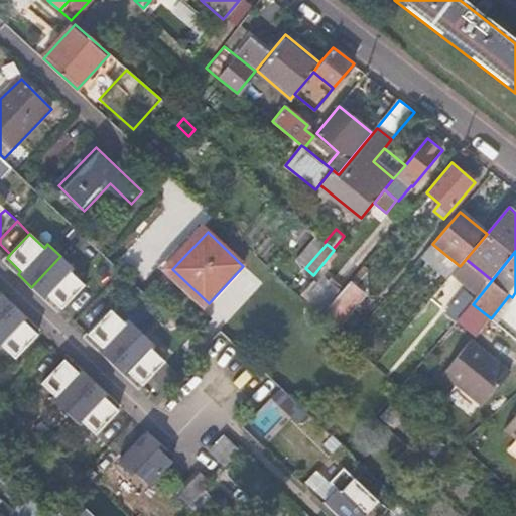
[(31,287),(39,295),(45,300),(47,297),(61,310),(66,306),(85,287),(71,273),(74,269),(60,256),(31,287)]
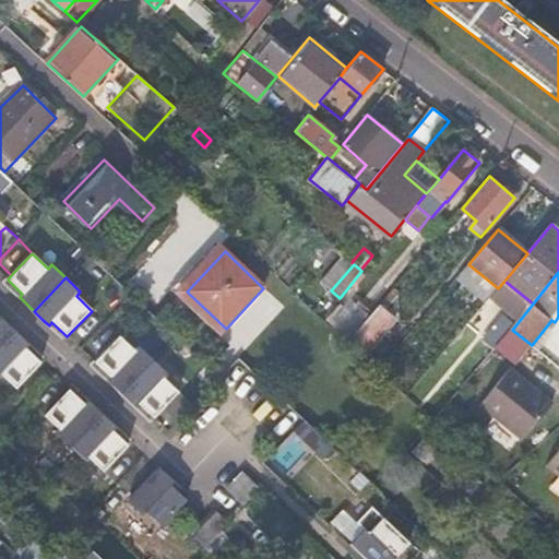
[(334,331),(349,345),(371,319),(356,305),(334,331)]
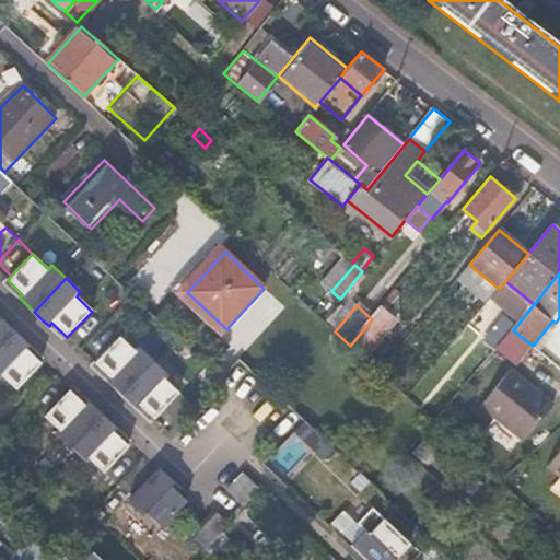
[(398,323),(382,307),(372,319),(350,346),(366,361),(398,323)]
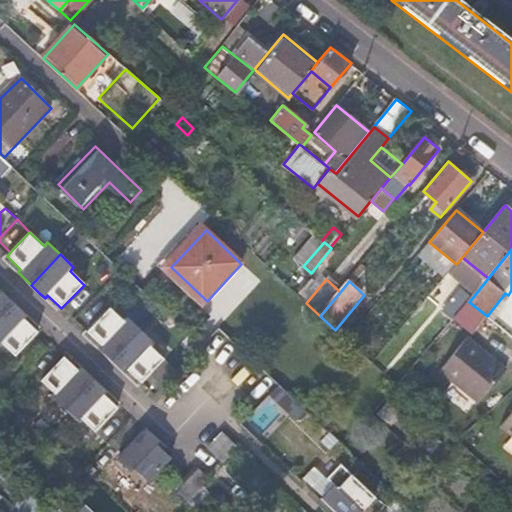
[(97,296),(84,285),(65,304),(77,317),(97,296)]
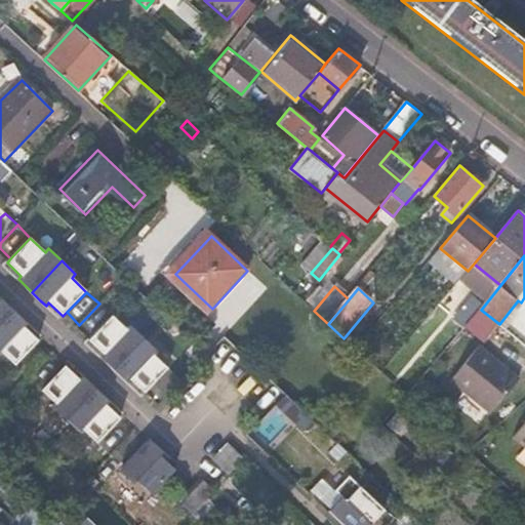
[(0,324),(13,311),(5,303),(0,297),(0,324)]
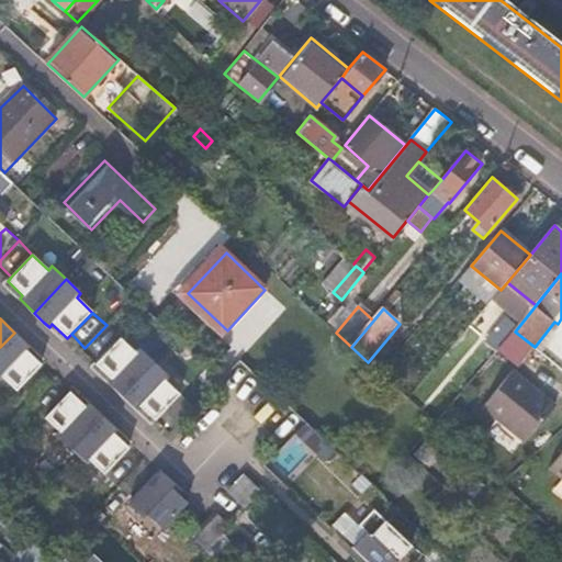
[(99,361),(120,338),(107,325),(85,348),(99,361)]
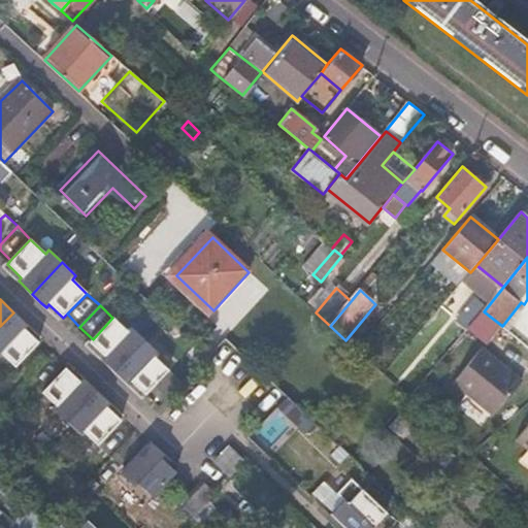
[(488,342),(502,326),(484,311),(470,328),(488,342)]
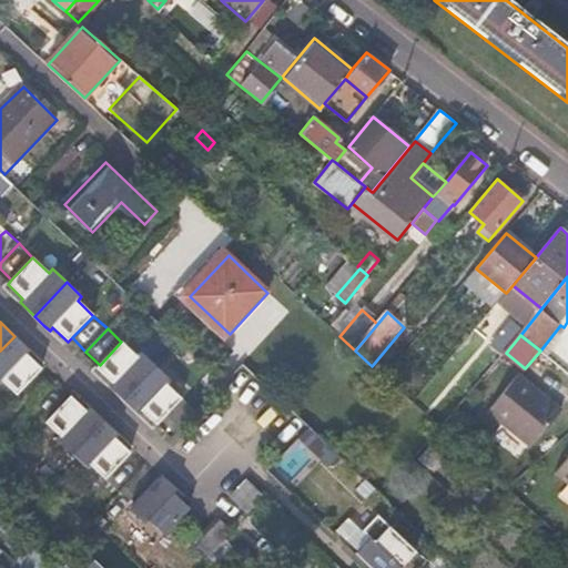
[(28,350),(23,345),(14,336),(0,351),(0,382),(14,396),(36,375),(41,369),(24,354),(28,350)]
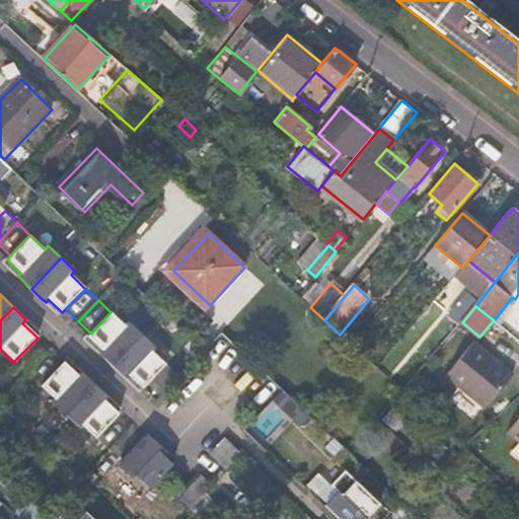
[(87,337),(101,350),(98,354),(112,367),(141,336),(129,322),(125,326),(110,312),(91,334),(87,337)]
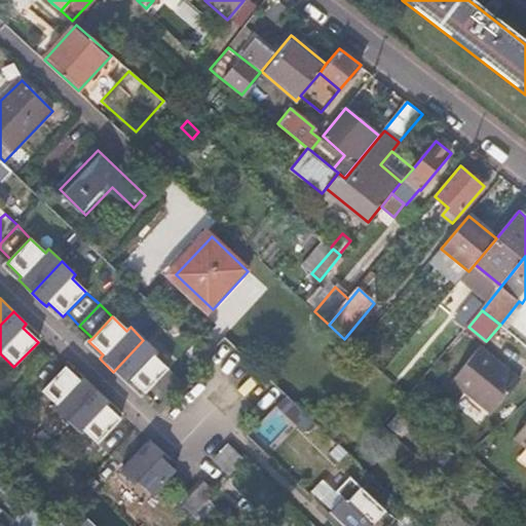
[(157,353),(143,340),(113,372),(122,380),(125,377),(130,382),(144,396),(148,391),(168,371),(153,357),(157,353)]
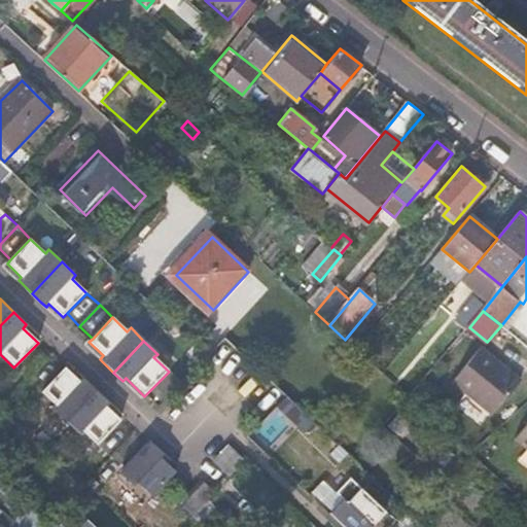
[(46,359),(33,348),(13,367),(27,381),(46,359)]
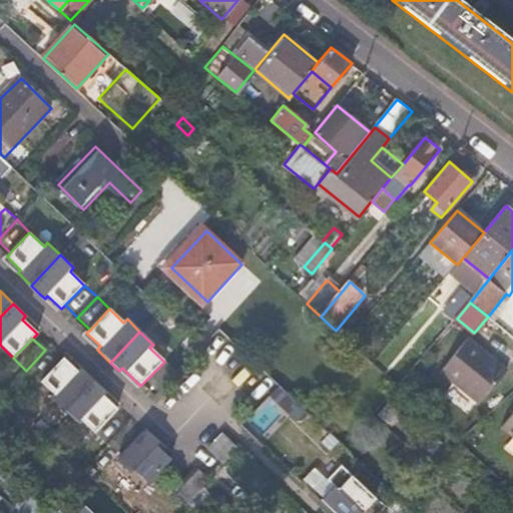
[(483,403),(511,380),(507,377),(510,374),(472,341),(446,372),(483,403)]
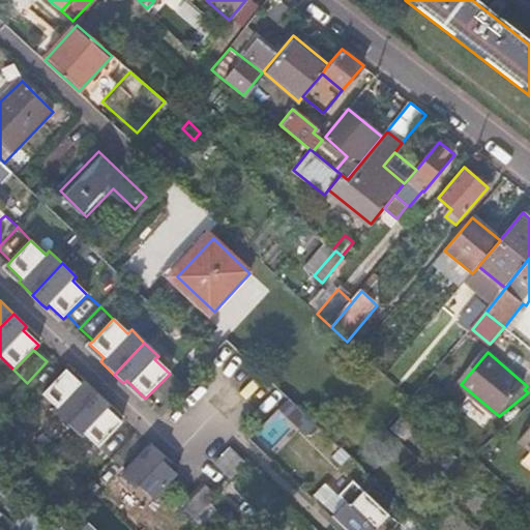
[(60,374),(47,361),(27,383),(40,394),(60,374)]
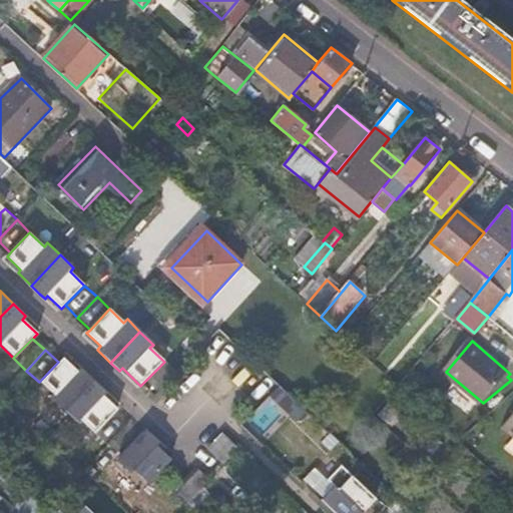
[(79,368),(76,372),(62,358),(58,362),(39,382),(53,395),(48,400),(62,413),(93,381),(79,368)]
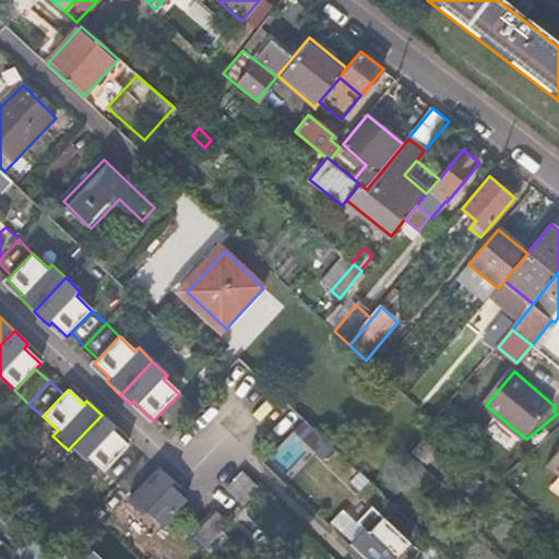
[(192,407),(179,394),(157,416),(170,429),(192,407)]
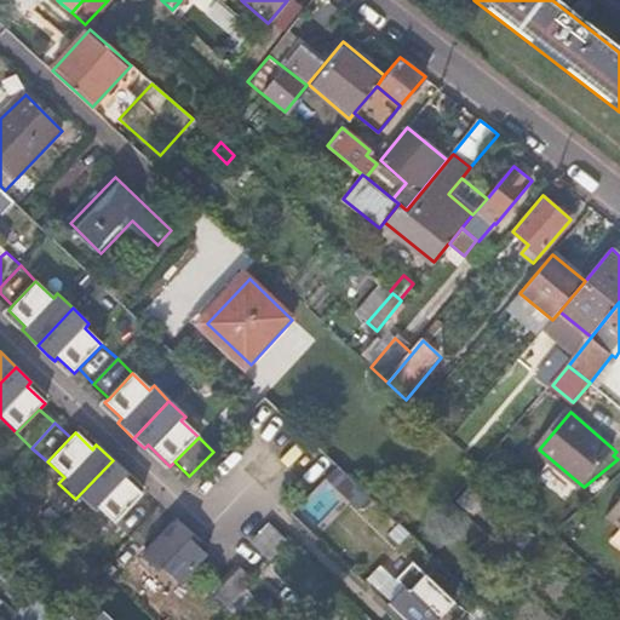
[(121,470),(113,460),(75,499),(91,514),(95,509),(112,526),(136,501),(141,495),(124,478),(118,474),(121,470)]
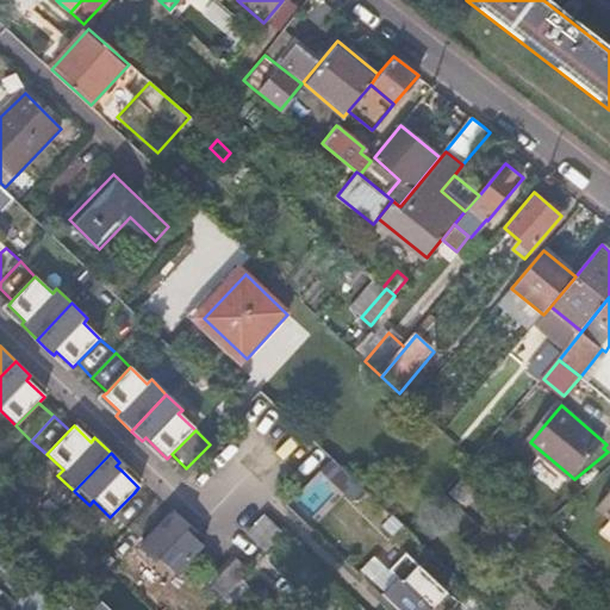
[(313,526),(356,481),(332,458),(288,503),(313,526)]
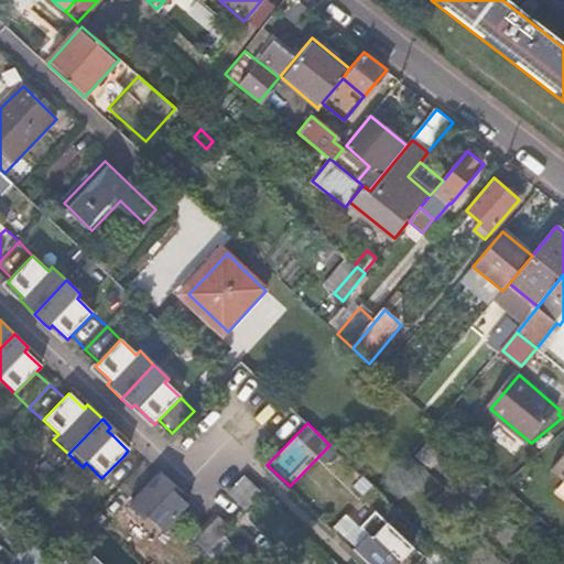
[(563,453),(553,466),(563,475),(563,453)]
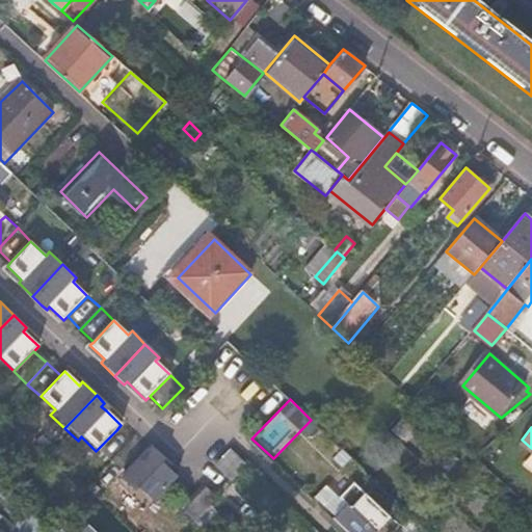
[(129,444),(116,430),(96,451),(109,464),(129,444)]
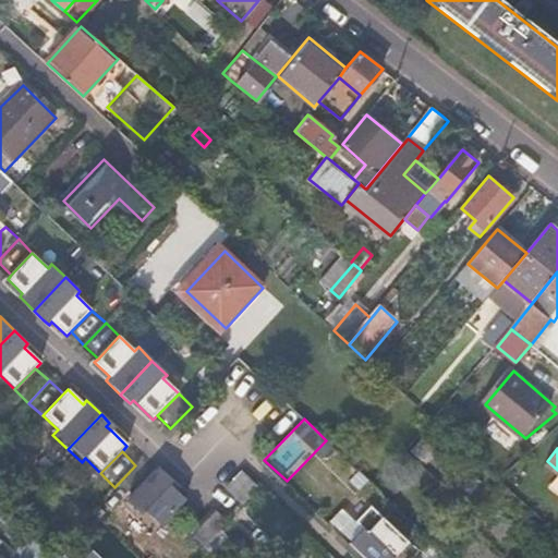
[(149,478),(135,465),(114,487),(129,500),(149,478)]
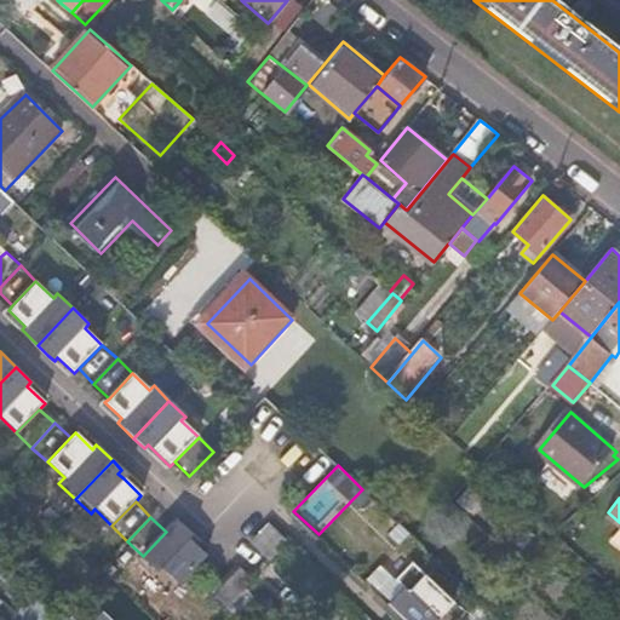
[(205,557),(188,540),(191,537),(176,522),(166,532),(143,556),(139,560),(154,575),(159,570),(176,587),(205,557)]
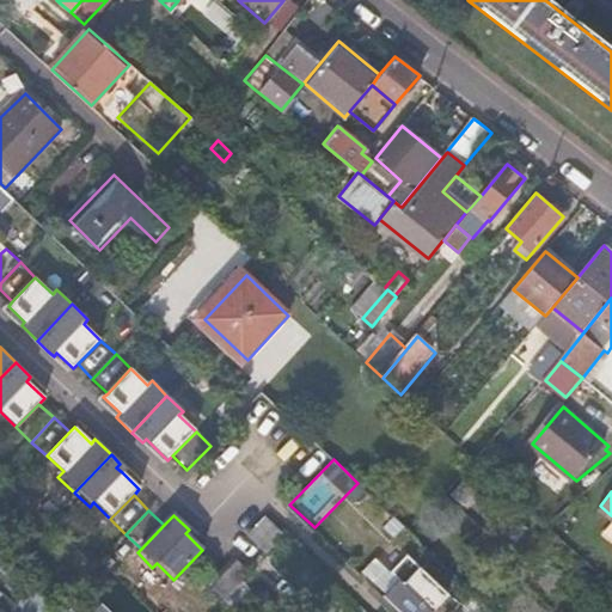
[(264,519),(245,538),(264,556),(283,537),(264,519)]
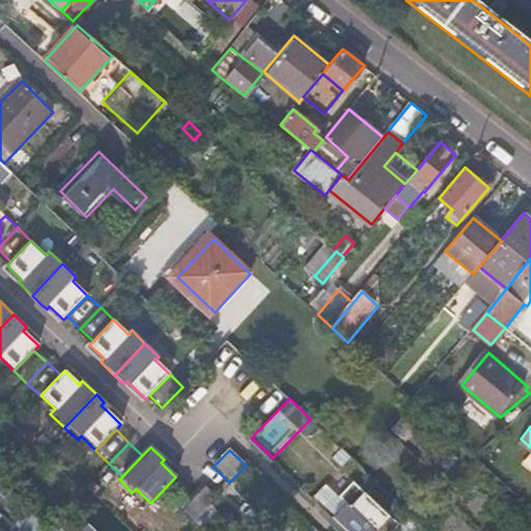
[(357,483),(329,514),(346,530),(384,530),(396,519),(357,483)]
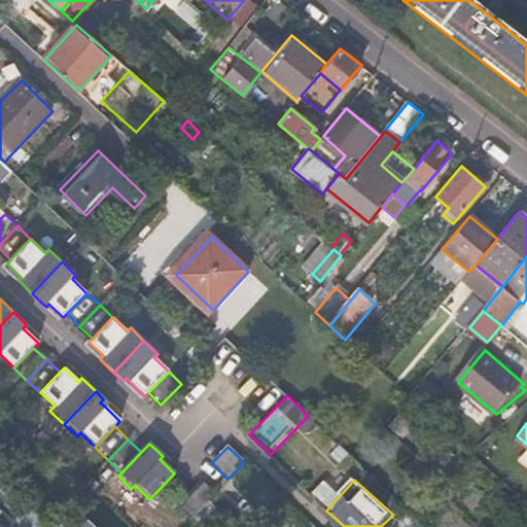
[(176,504),(189,518),(210,495),(198,483),(176,504)]
